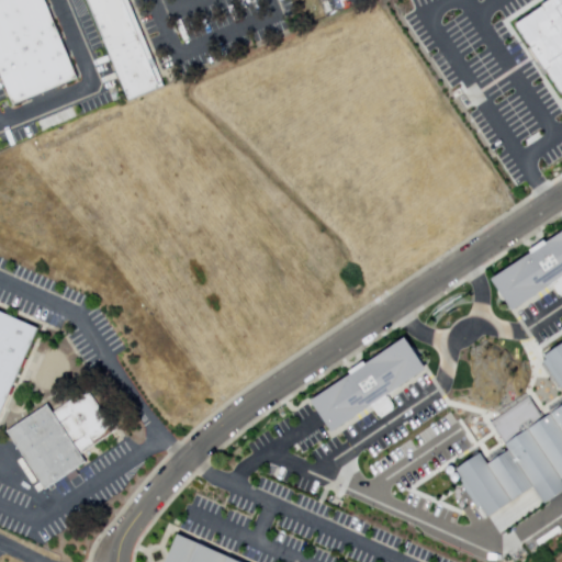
[(45,0),(46,2),(78,79),(14,105),(0,71),(0,0),(45,0)]
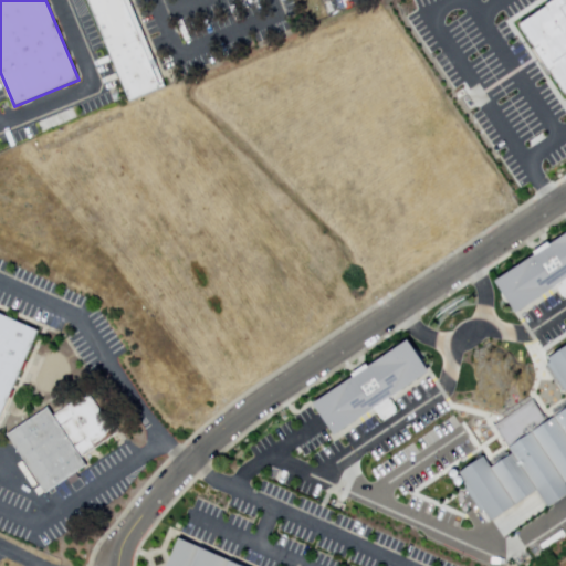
[(90,0),(124,0),(161,90),(133,102),(90,0)]
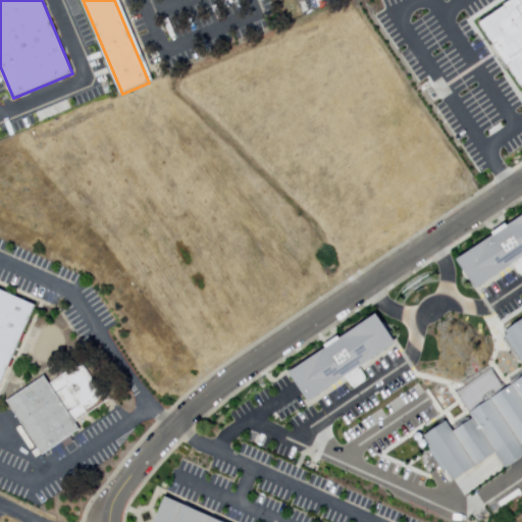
[(521,83),(480,20),(511,0),(521,0),(521,83)]
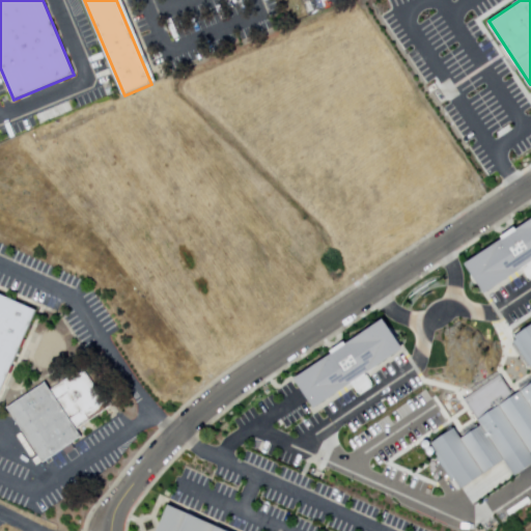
[(108,96),(106,91),(112,88),(114,93),(108,96)]
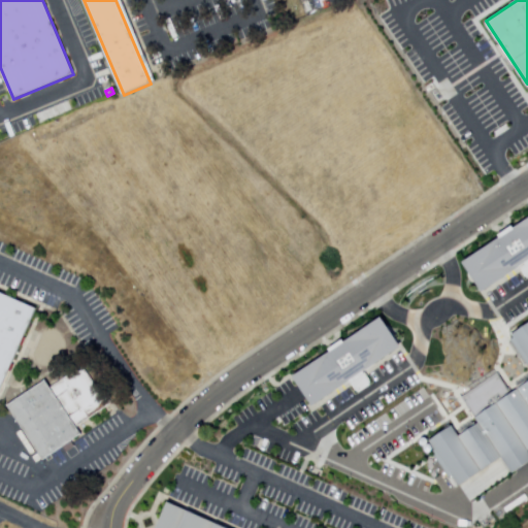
[(464,265),(527,221),(527,263),(485,294),(464,265)]
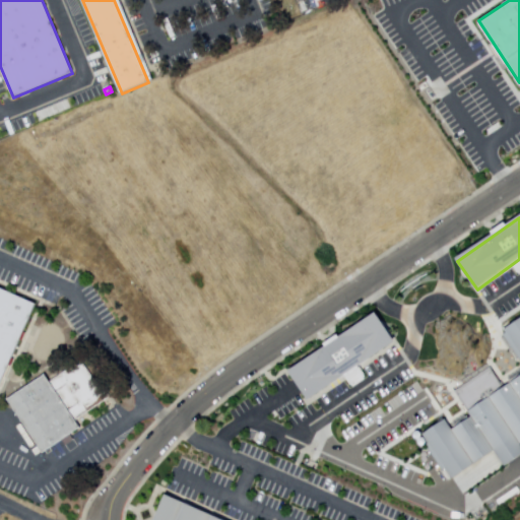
[(0,288),(36,305),(5,375),(0,385),(0,288)]
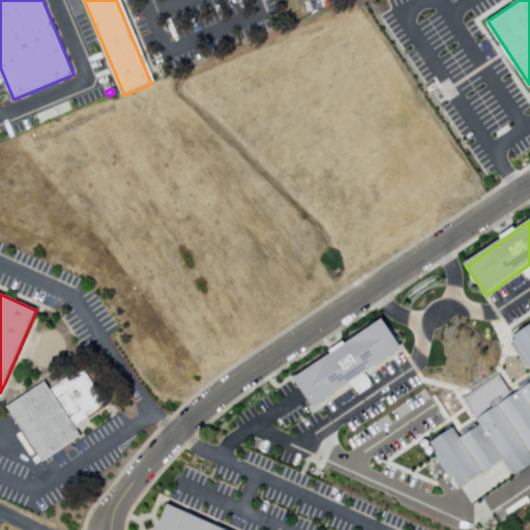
[(294,378),(378,320),(399,349),(312,410),(294,378)]
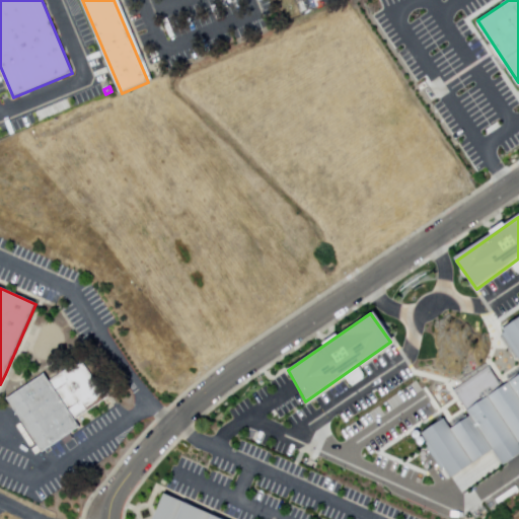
[(424,433),(445,419),(452,429),(471,417),(467,410),(518,375),(518,351),(505,329),(518,319),(518,456),(505,465),(495,449),(452,476),(424,433)]
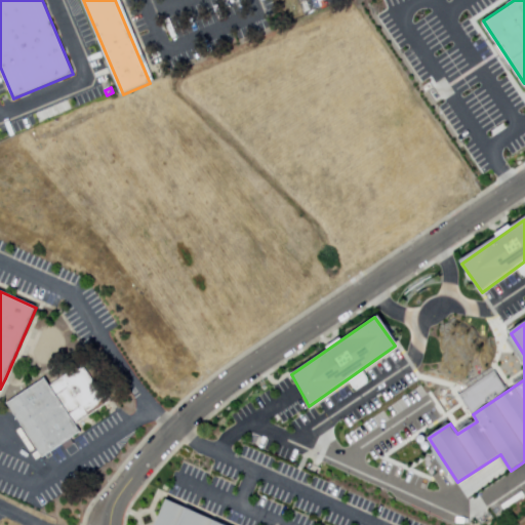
[(39,451),(5,402),(46,379),(51,387),(83,365),(105,397),(108,395),(112,402),(77,425),(82,433),(72,439),(76,444),(67,450),(64,445),(43,457),(37,460),(34,454),(39,451)]
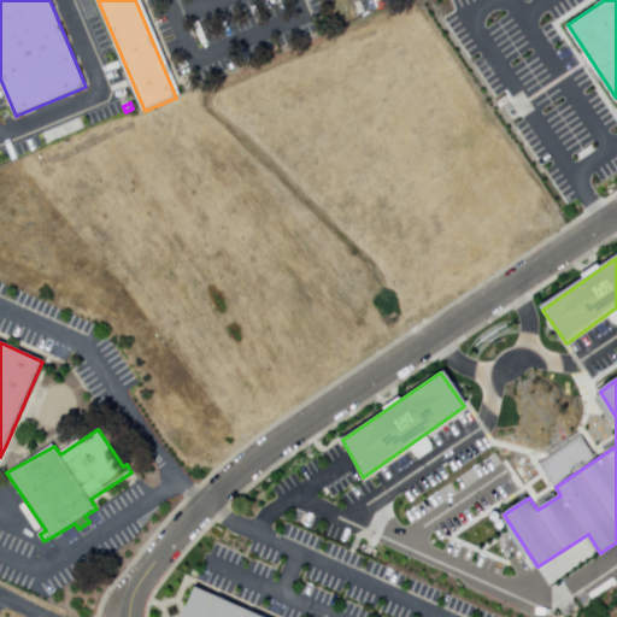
[(0,441),(6,445),(0,457),(0,482),(39,544),(33,551),(0,539),(0,441)]
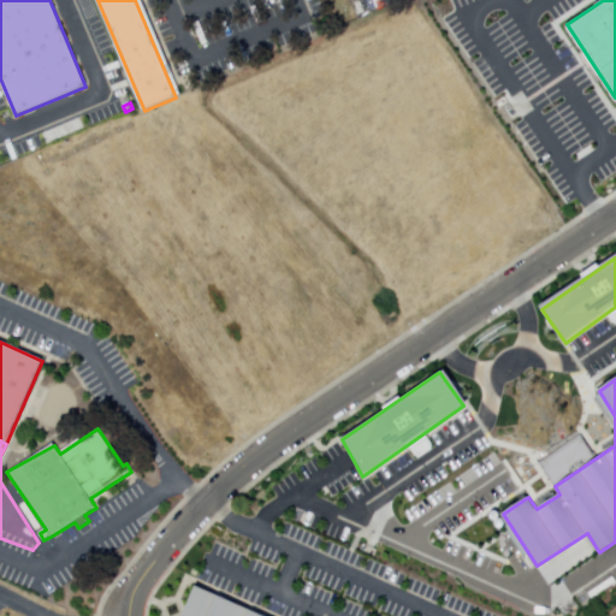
[(178,615),(191,587),(256,615),(178,615)]
